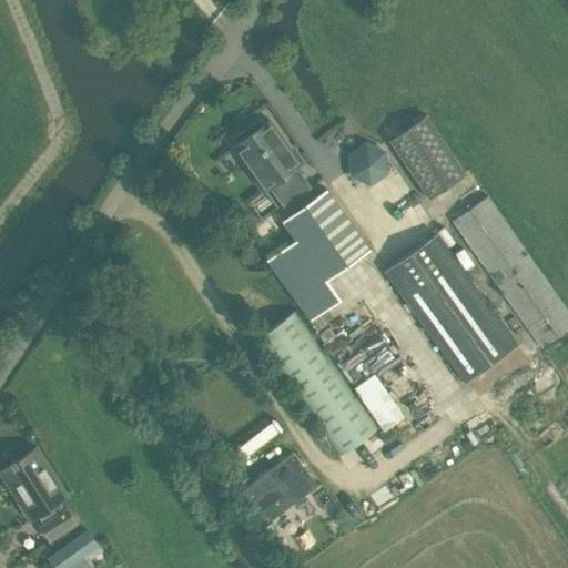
[(425,114),(388,139),(428,198),(465,173),(425,114)]
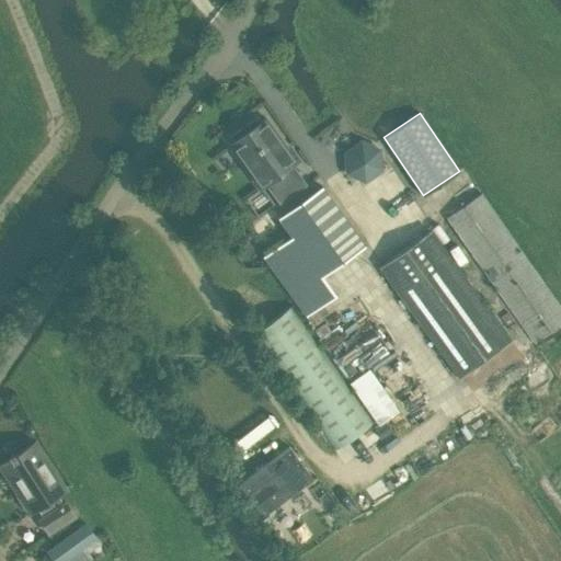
[(233,140),(229,144),(261,187),(265,184),(278,203),(306,184),(292,164),(296,161),(265,117),(261,121),(256,115),(229,136),(233,140)]
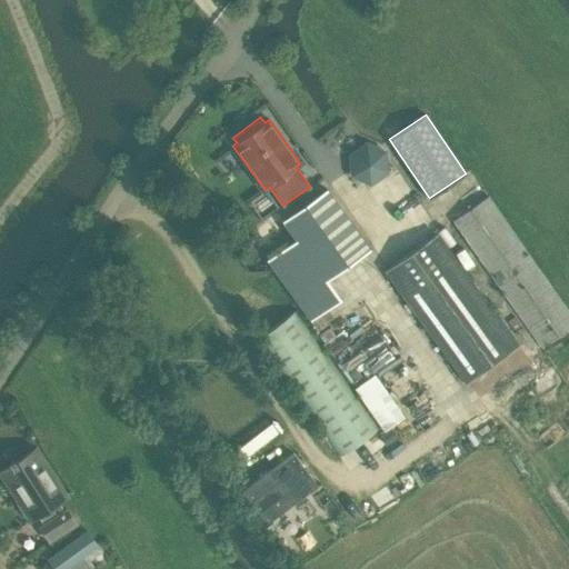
[(369,181),(383,171),(383,153),(368,145),(351,157),(352,172),(369,181)]
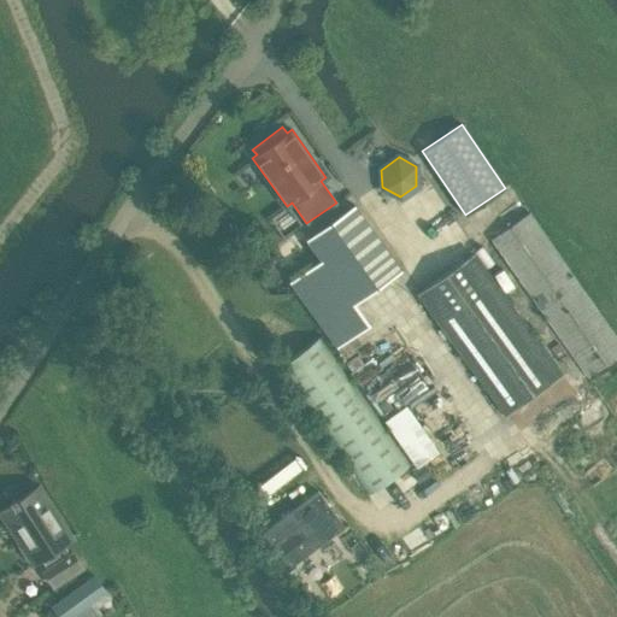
[(322,259),(289,282),(336,347),(369,324),(353,303),(400,269),(354,205),(307,239),(306,239),(322,259)]
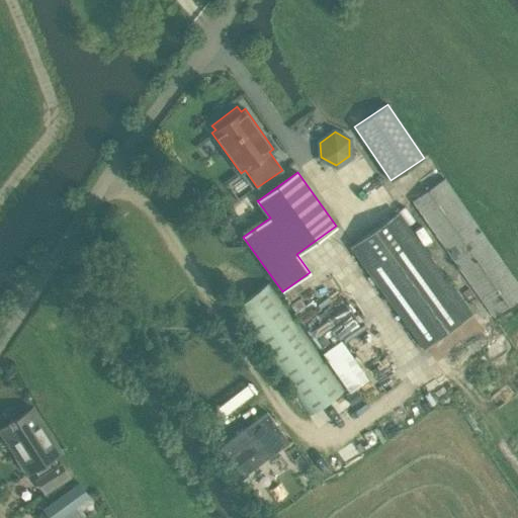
[(517,284),(444,178),(412,200),(493,317),(509,306),(517,299),(517,284)]
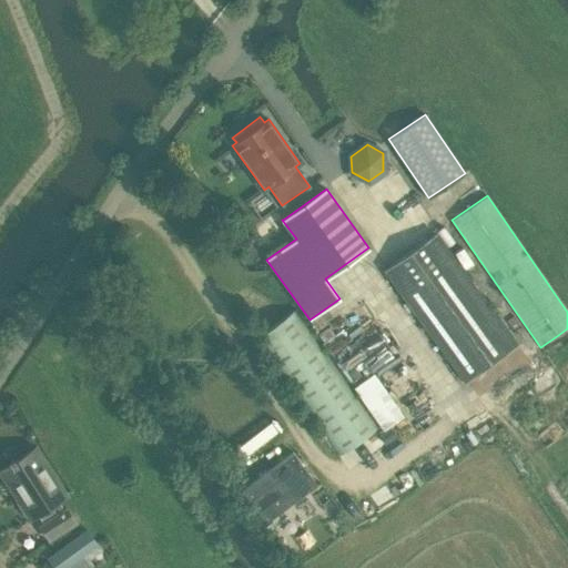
[(436,231),(383,271),(464,383),(517,344),(436,231)]
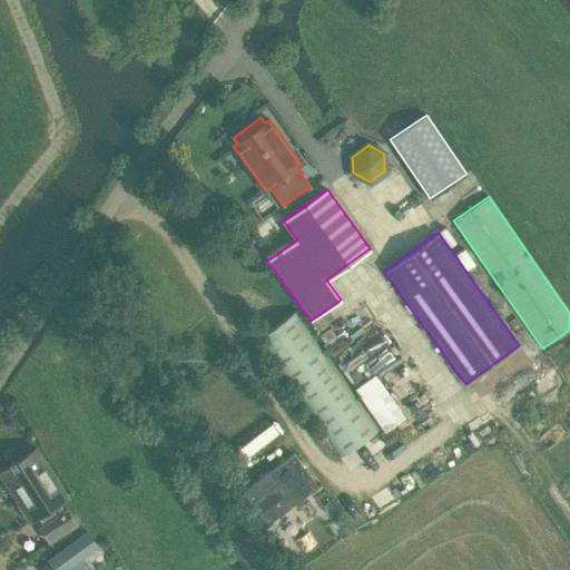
[(338,458),(377,430),(294,311),(254,341),(338,458)]
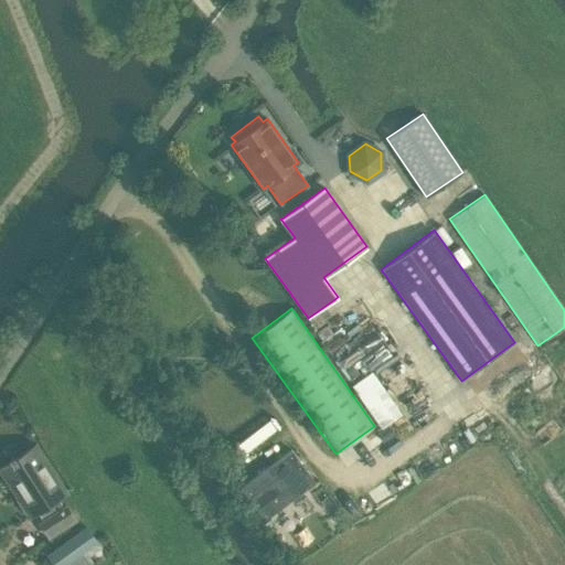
[(57,500),(66,493),(34,445),(0,468),(0,470),(30,518),(38,512),(42,519),(38,522),(49,539),(76,521),(65,503),(62,505),(57,500)]
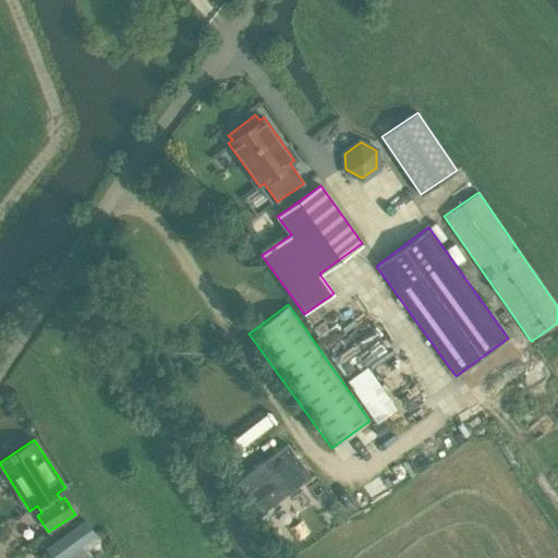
[(97,536),(85,520),(46,548),(51,557),(89,557),(92,557),(84,545),(97,536)]
